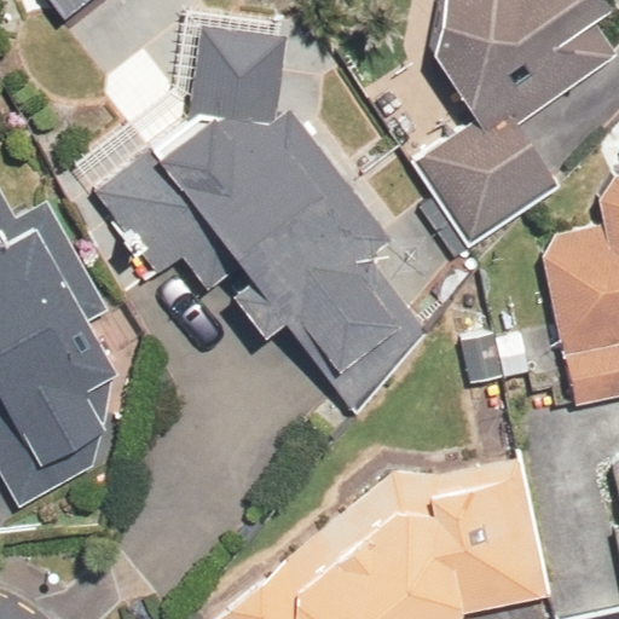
[(202,105),(128,158),(82,191),(178,325),(224,291),(259,341),(299,312),(342,372),(415,320),(374,262),(400,243),(284,81),(314,59),(271,0),(253,0),(169,61),(202,105)]
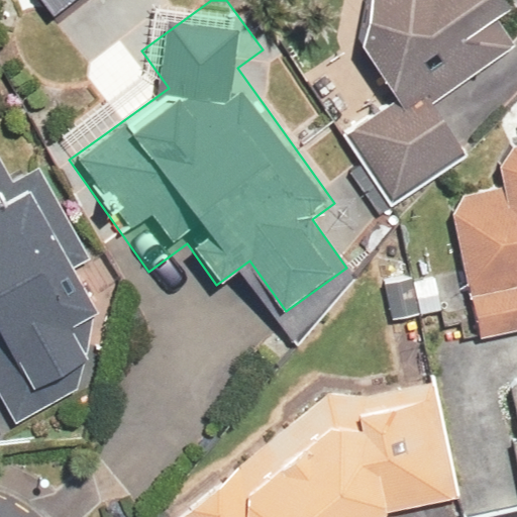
[(516,0),(363,0),(359,56),(385,93),(335,126),(393,210),(475,153),(464,139),(516,103),(516,85),(502,64),(516,54),(516,0)]
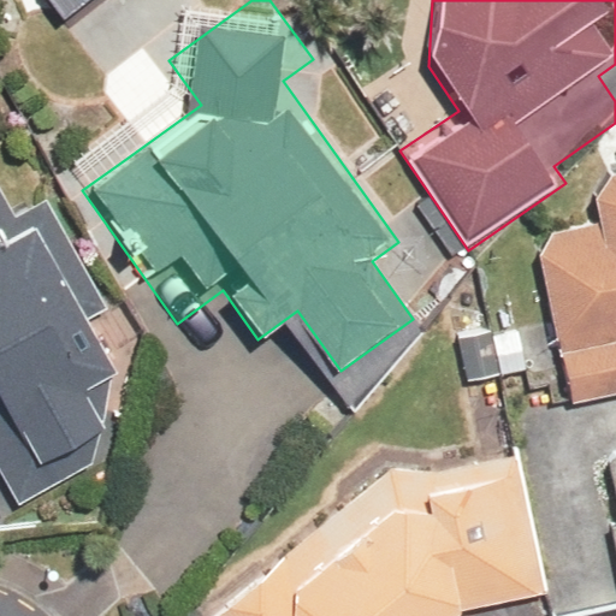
[(0,431),(36,490),(120,437),(100,403),(154,369),(51,201),(30,214),(0,166),(0,431)]
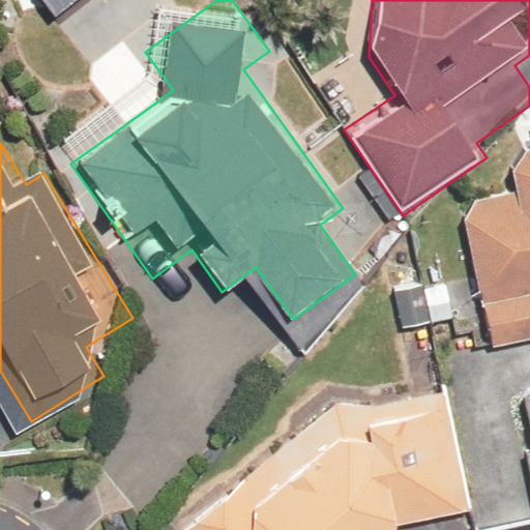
[(529,146),(512,150),(519,178),(463,189),(496,349),(529,341),(529,146)]
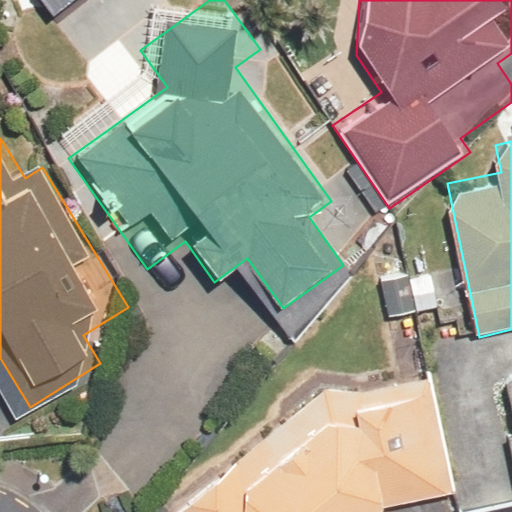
[(327,378),(170,509),(171,511),(399,511),(453,492),(428,379),(327,378)]
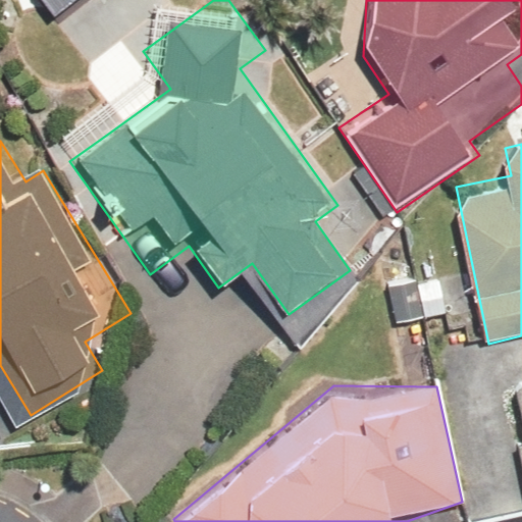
[(521,392),(501,397),(521,492),(521,392)]
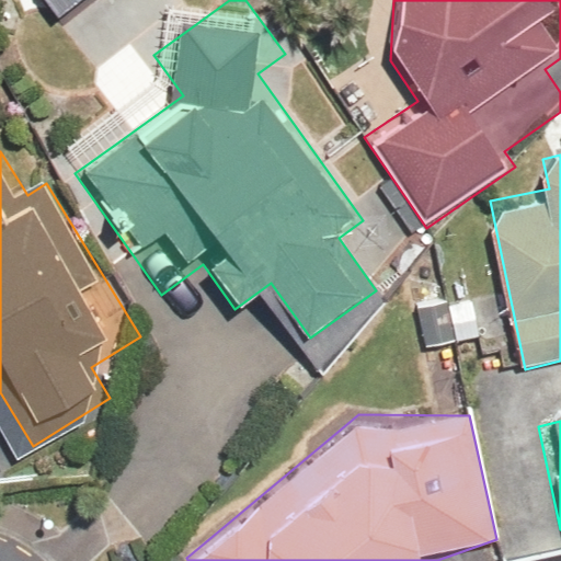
All buildings are outlined.
